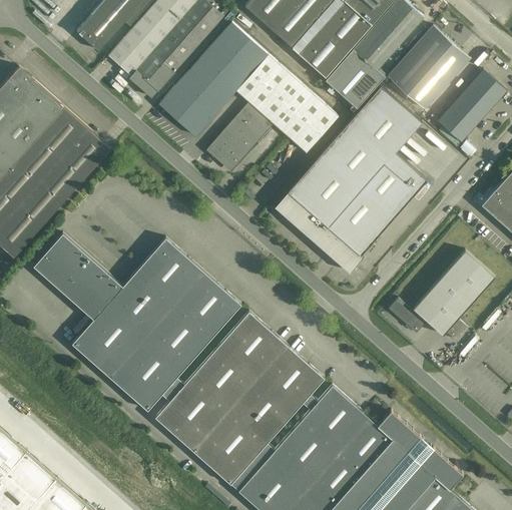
[(103,0),(75,31),(98,52),(124,22),(129,27),(152,0),(103,0)]
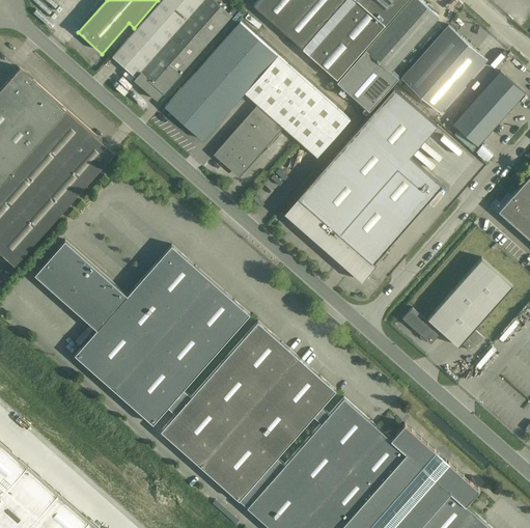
[(163,0),(111,58),(135,80),(132,82),(156,103),(231,19),(231,18),(238,9),(227,0),(163,0)]
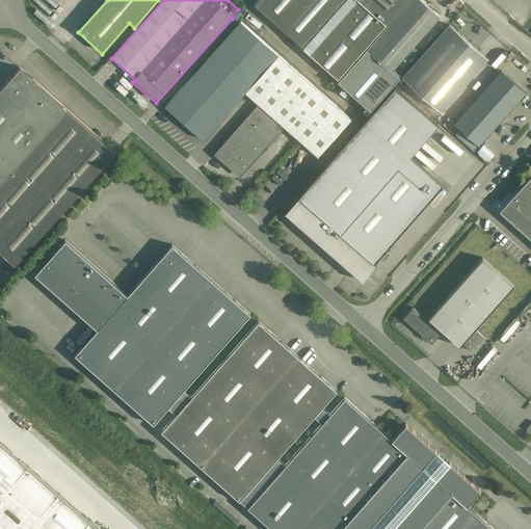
[(260,0),(254,7),(337,81),(407,0),(260,0)]
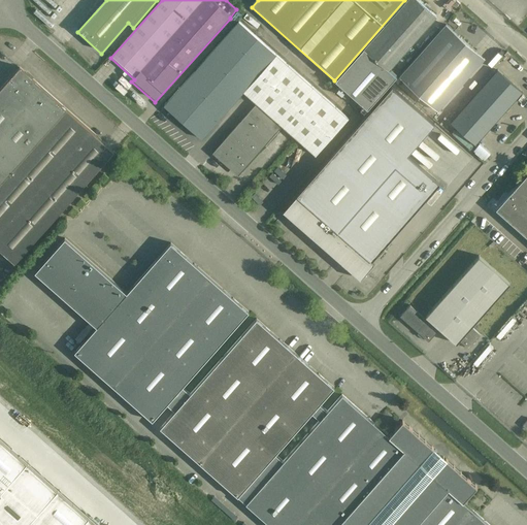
[(366,112),(377,99),(395,79),(388,73),(435,20),(414,0),(407,0),(362,52),(356,60),(334,84),(366,112)]
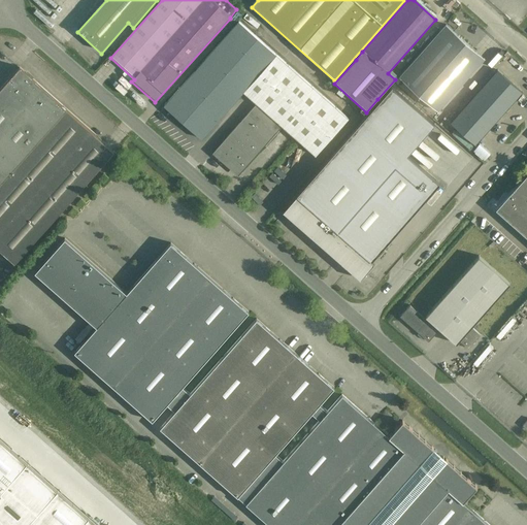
[(237,24),(163,108),(200,141),(241,94),(254,104),(256,106),(281,128),(291,138),(296,142),(315,159),(348,121),(287,67),(237,24)]
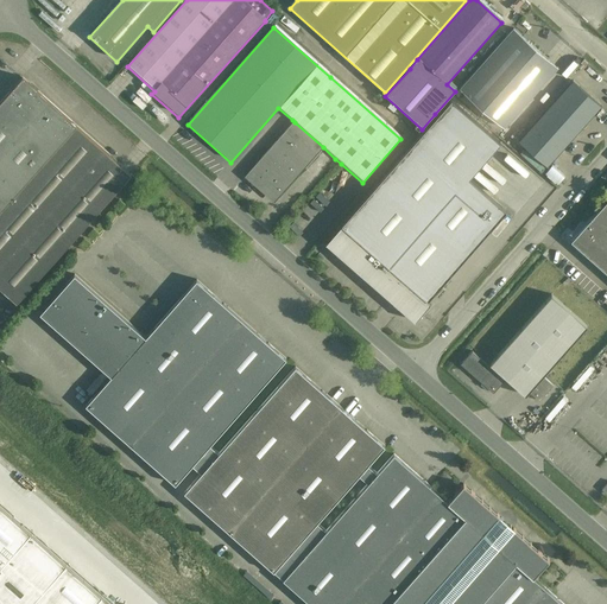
[(504,132),(557,70),(512,32),(459,91),(504,132)]
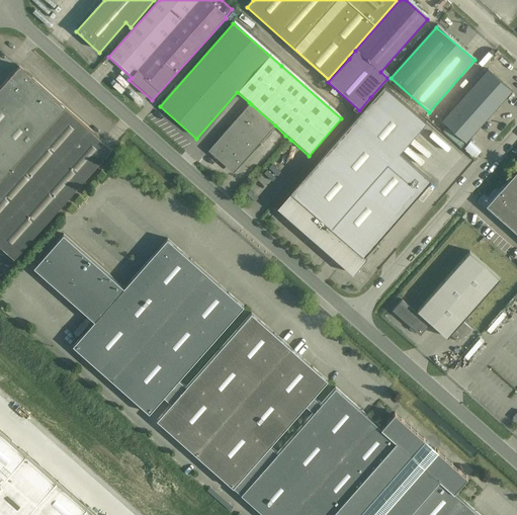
[(0,248),(14,260),(110,151),(18,68),(0,88),(0,248)]
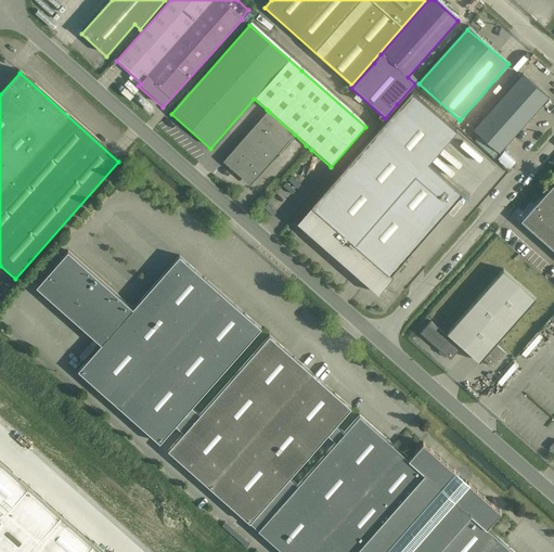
[(479,124),(473,131),(499,155),(520,130),(548,100),(522,76),(494,107),(479,124)]
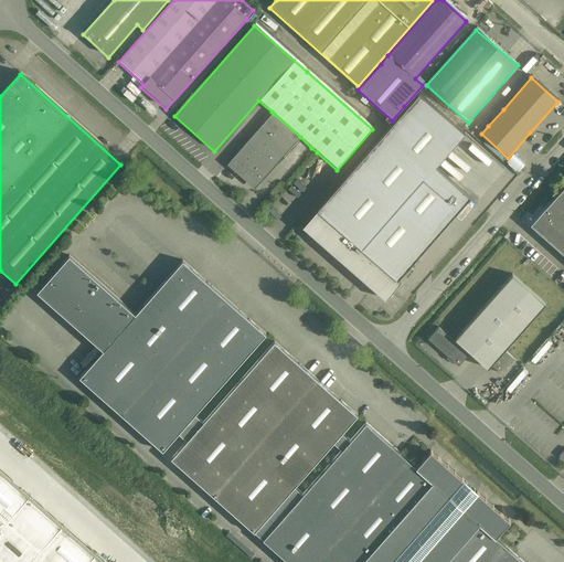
[(383,297),(396,283),(469,199),(434,169),(464,136),(418,96),(302,229),(342,263),(342,262),(383,297)]
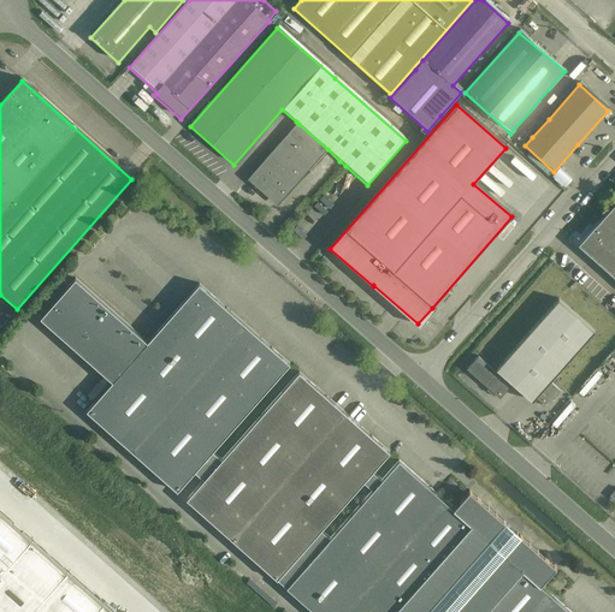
[(278,206),(327,149),(299,124),(249,180),(278,206)]
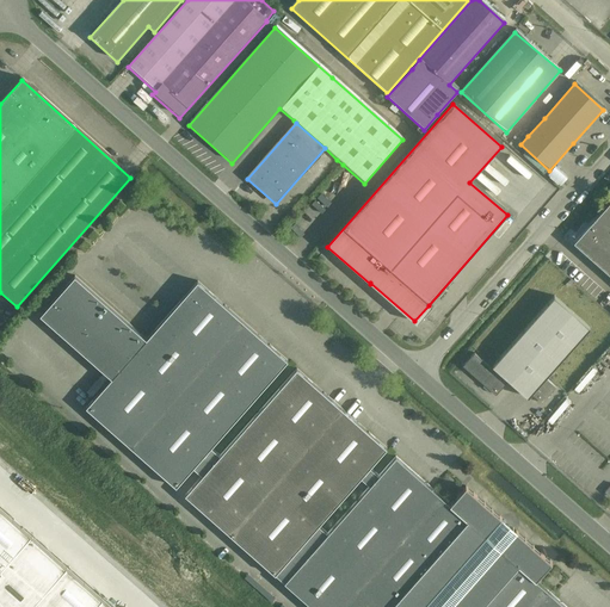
[(609,278),(609,203),(572,246),(609,278)]
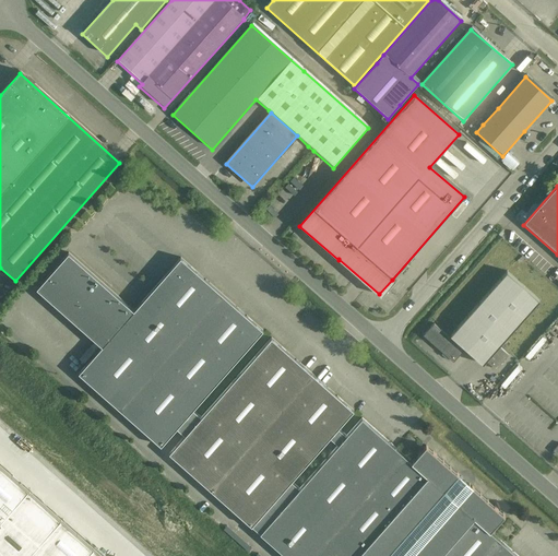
[(179,435),(196,416),(191,413),(262,333),(179,260),(132,314),(67,256),(35,292),(101,350),(76,376),(159,449),(176,430),(179,435)]
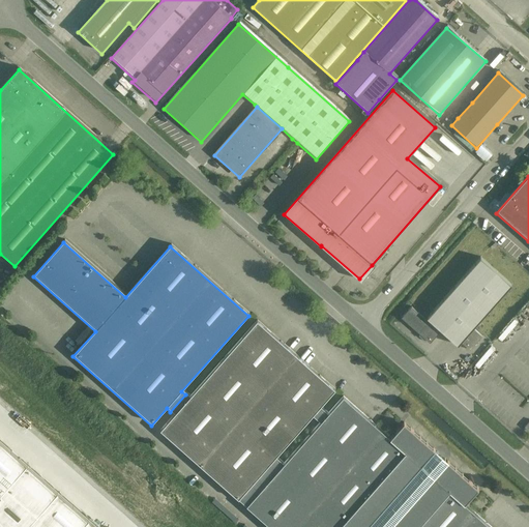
[(375,267),(372,265),(359,279),(321,245),(321,246),(361,283),(375,267)]
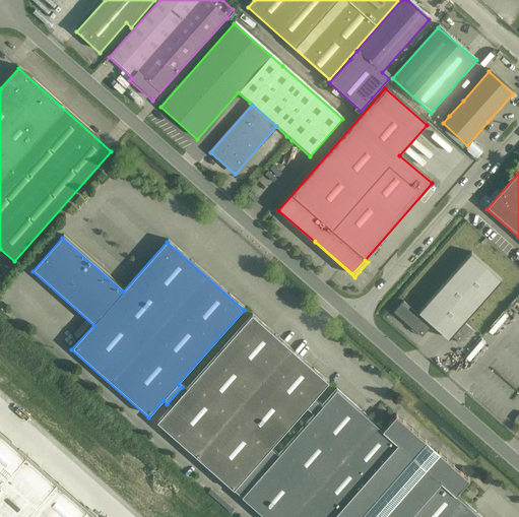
[(460,346),(472,333),(462,324),(501,281),(470,255),(418,314),(448,340),(450,338),(460,346)]
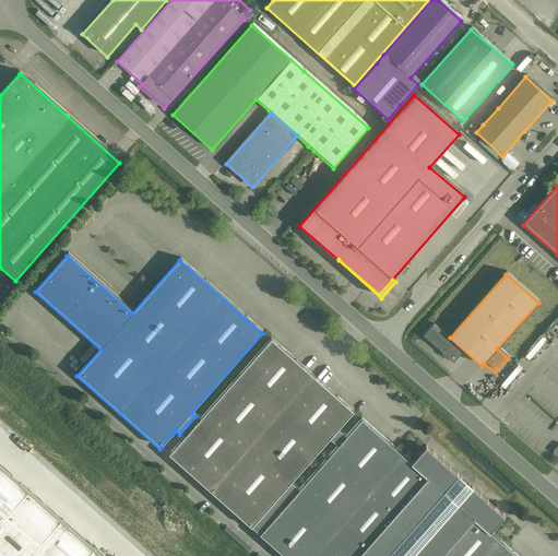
[(453,365),(463,353),(432,326),(422,338),(453,365)]
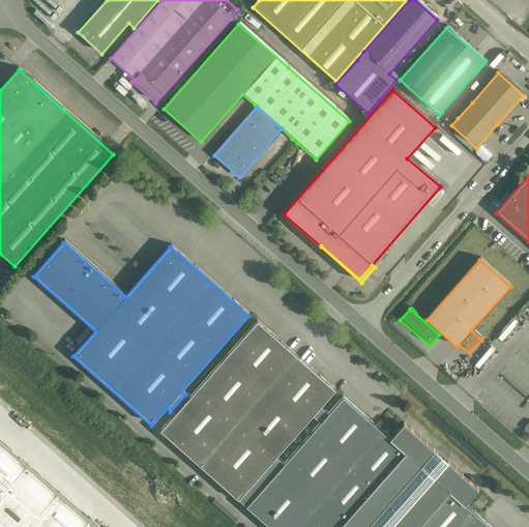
[(319,409),(334,391),(256,323),(189,398),(185,394),(170,412),(174,415),(158,433),(195,464),(237,501),(266,526),(487,526),(464,506),(477,491),(446,463),(445,464),(445,465),(444,467),(431,456),(433,454),(434,452),(403,425),(389,440),(342,399),(327,415),(319,409)]
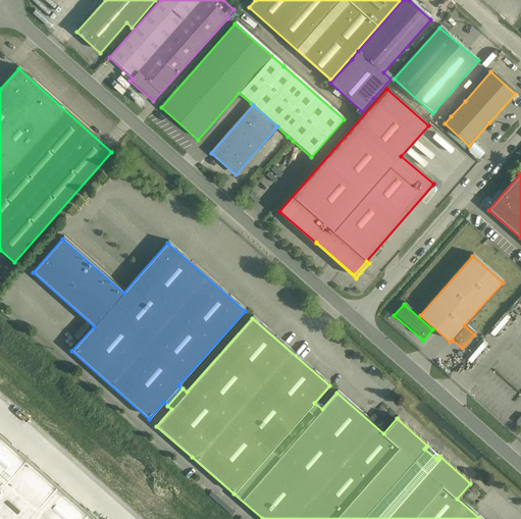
[(92,518),(0,437),(0,518),(92,518)]
